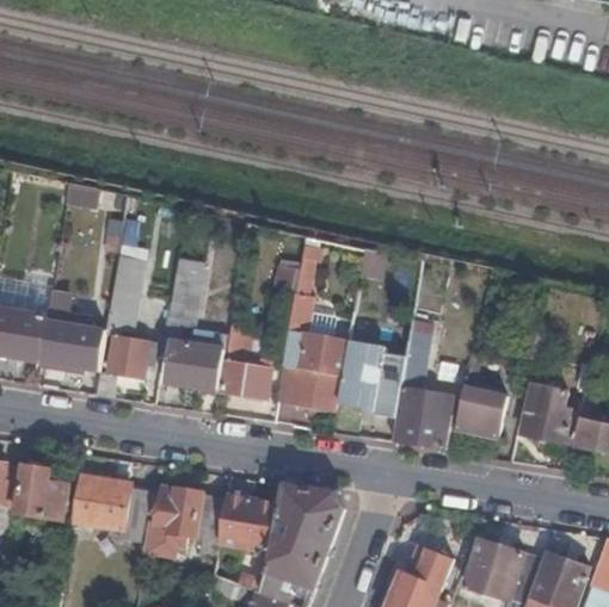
[(71,202),(97,203),(98,186),(72,185),(71,202)]
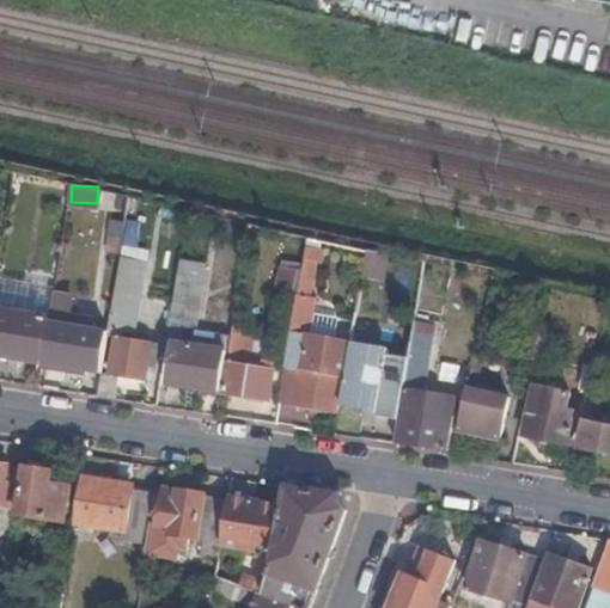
[(296,293),(290,330),(307,332),(313,296),(307,295),(315,258),(321,259),(322,249),(304,244),(296,293)]
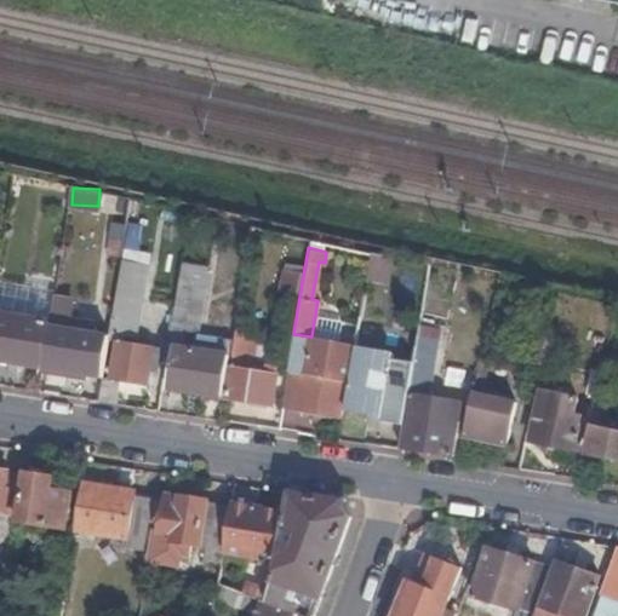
[(119,259),(115,274),(109,314),(106,338),(114,339),(108,375),(115,376),(144,381),(147,369),(154,370),(159,346),(118,340),(118,333),(135,335),(148,265),(119,259)]
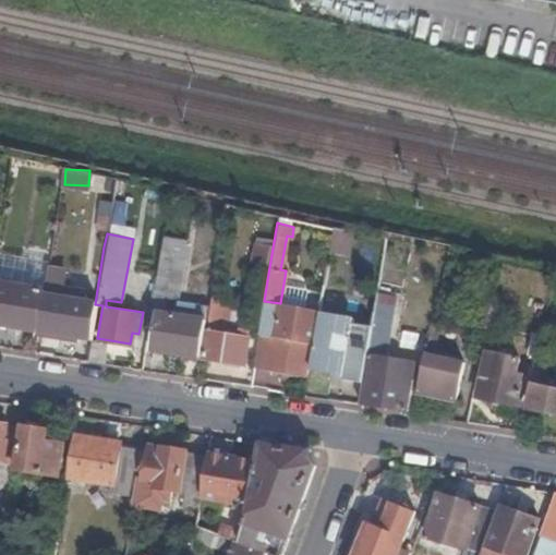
[(198,354),(206,305),(180,301),(179,308),(173,306),(172,312),(161,311),(164,296),(176,297),(184,240),(162,237),(150,310),(155,311),(149,346),(198,354)]
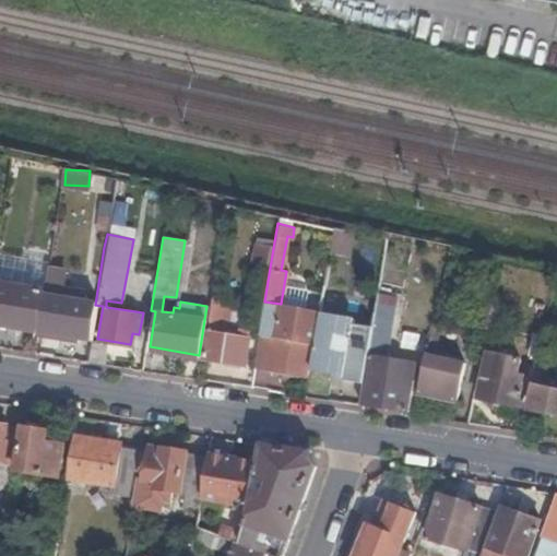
[(270,263),(273,246),(241,240),(237,259),(270,263)]
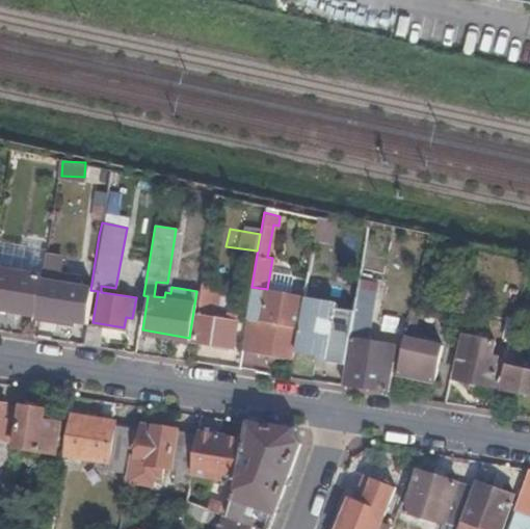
[(94,269),(99,235),(85,233),(79,266),(94,269)]
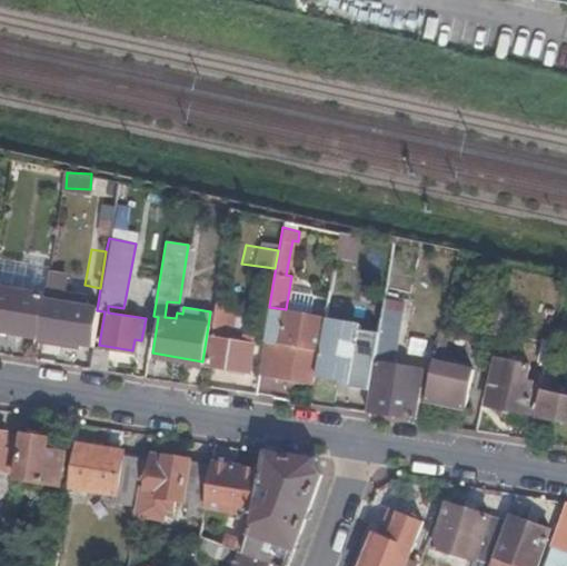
[(66,274),(47,271),(43,293),(43,298),(47,298),(41,335),(78,341),(85,298),(71,296),(71,294),(63,293),(66,274)]
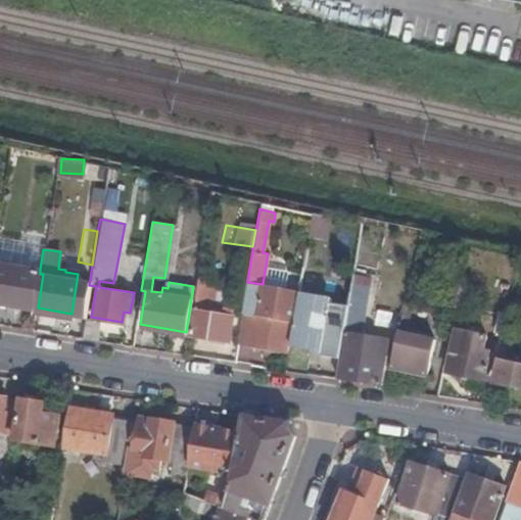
[(40,274),(40,269),(0,262),(0,301),(34,308),(40,274)]
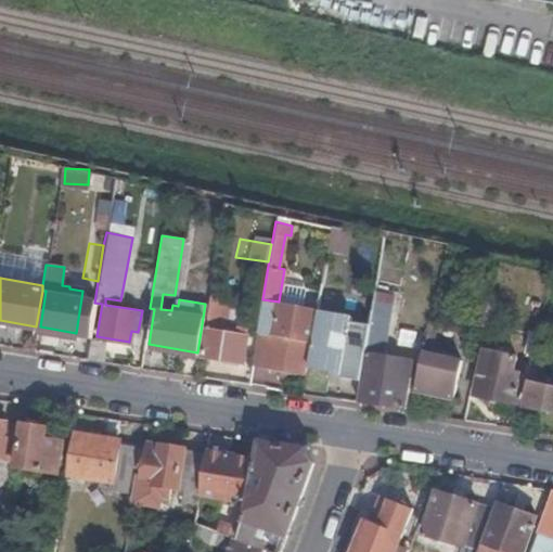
[(361,297),(319,290),(317,308),(358,315),(361,297)]
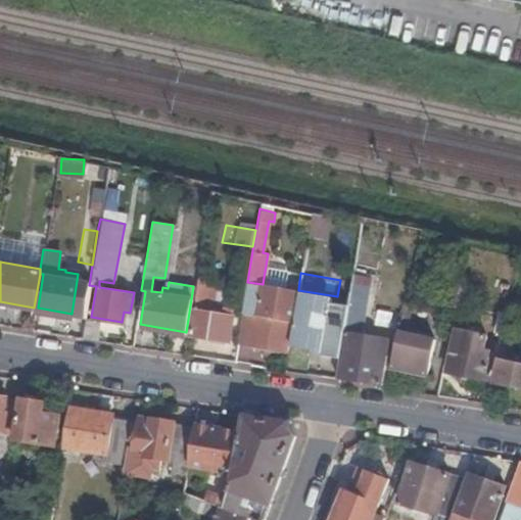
[(371,276),(352,273),(346,305),(343,330),(344,331),(361,333),(371,276)]
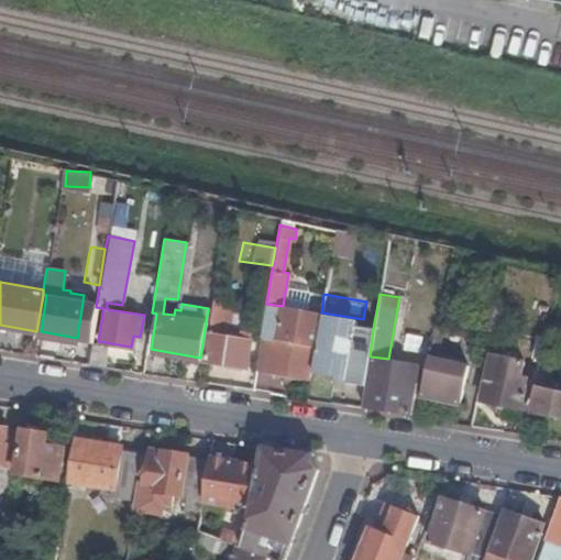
[(251,332),(229,328),(233,302),(215,297),(209,332),(207,332),(204,359),(246,365),(251,332)]
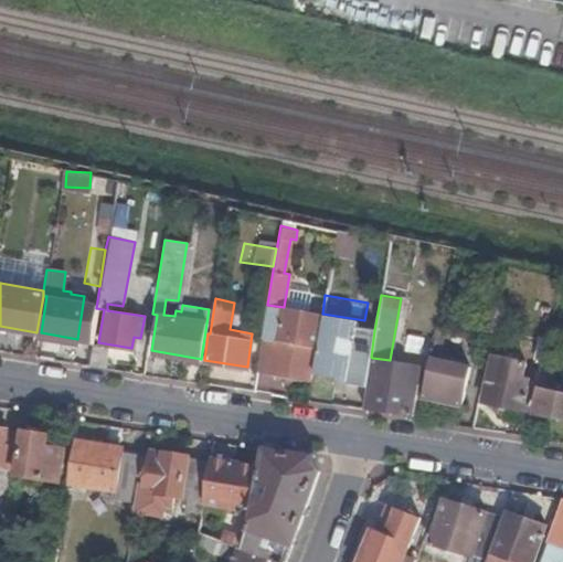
[(492,331),(498,303),(479,298),(473,327),(492,331)]
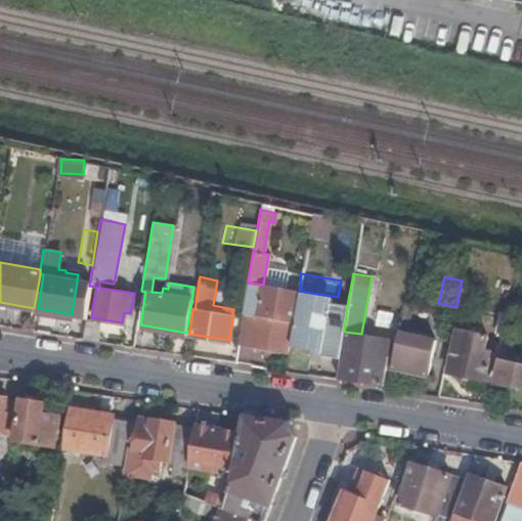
[(294,320),(298,292),(299,291),(263,285),(248,283),(237,342),(286,350),(291,319),(294,320)]
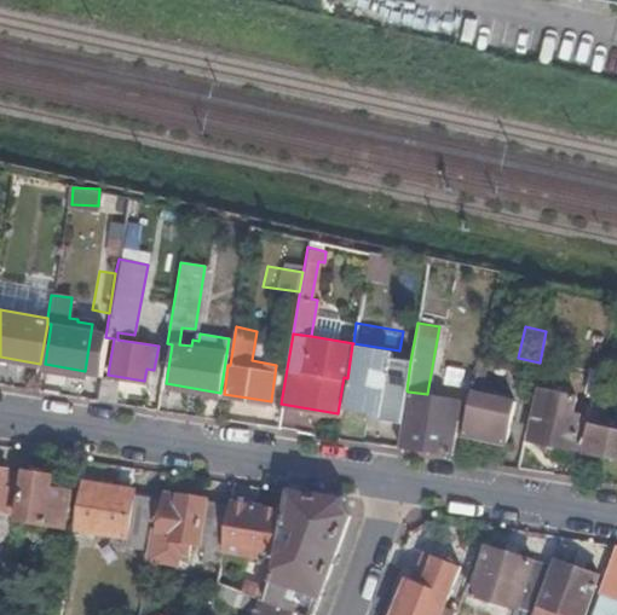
[(407,390),(410,361),(390,358),(390,352),(352,344),(347,378),(342,408),(376,415),(376,422),(401,425),(407,390)]
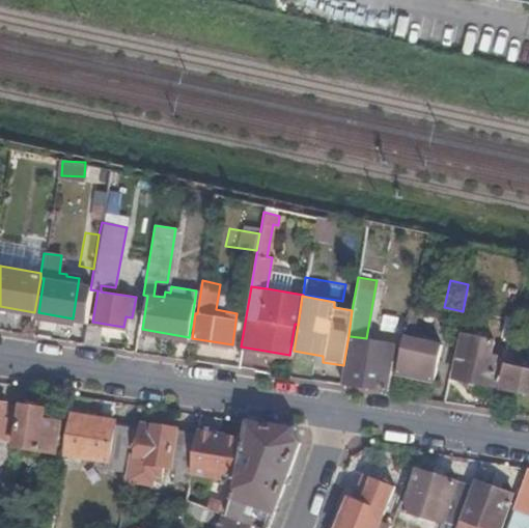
[(511,331),(514,317),(505,315),(501,336),(510,338),(511,331)]
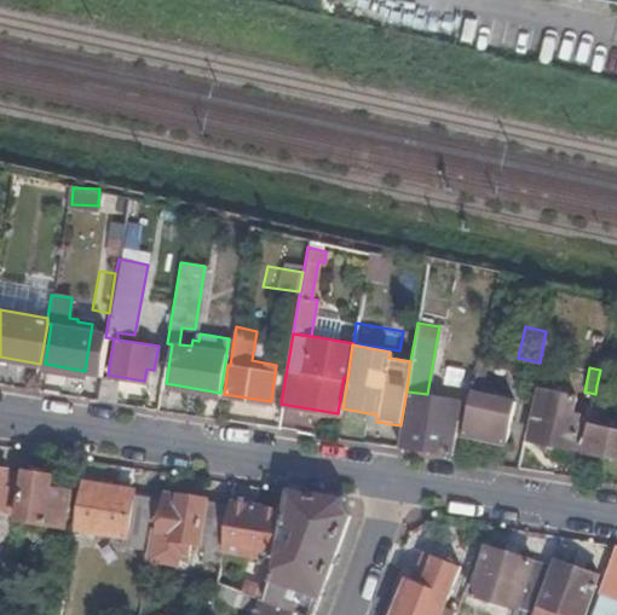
[(111,400),(115,376),(108,375),(98,373),(94,396),(111,400)]
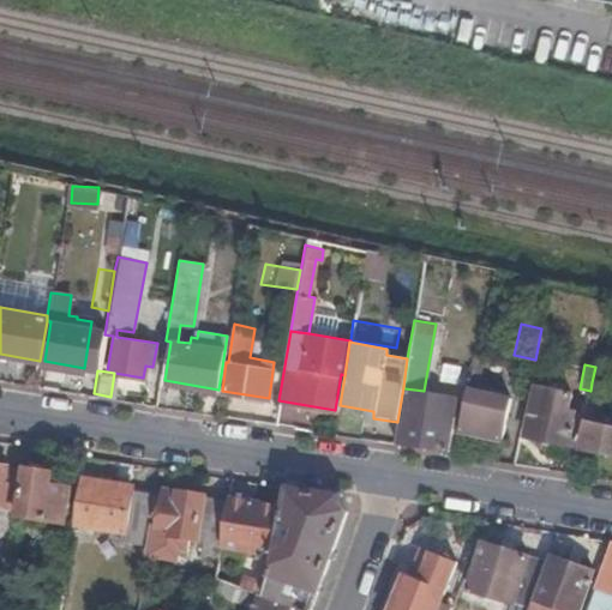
[(567,408),(569,392),(552,388),(553,380),(546,379),(543,393),(533,391),(523,434),(571,444),(576,421),(570,420),(573,409),(567,408)]
